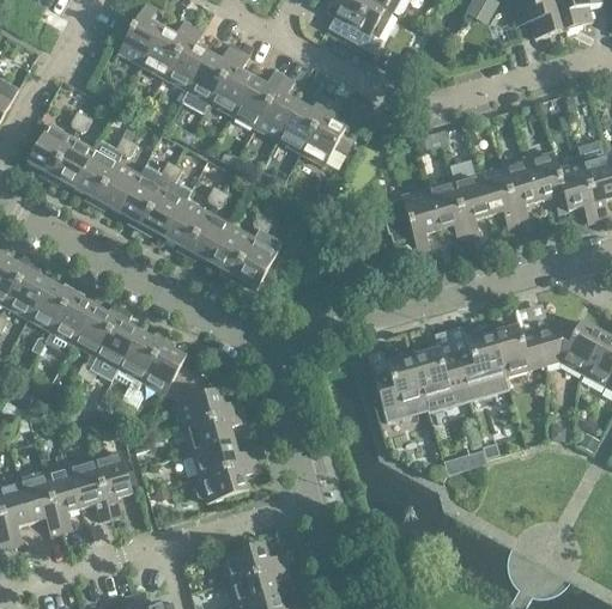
[(119,53),(143,66),(164,29),(151,22),(159,6),(149,0),(119,53)]
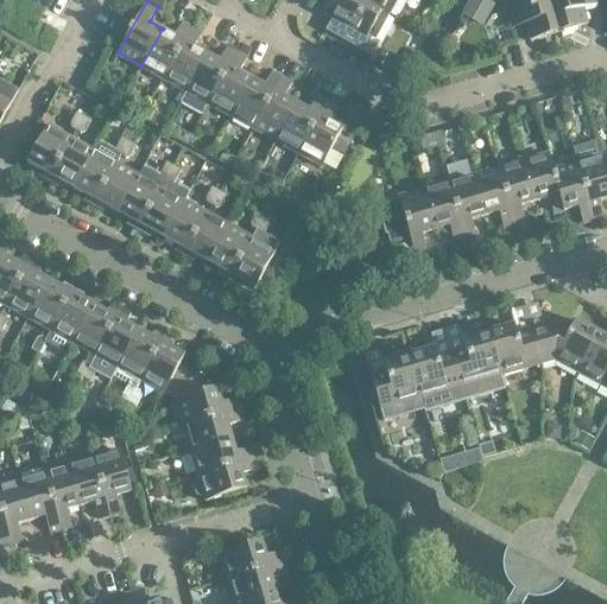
[(330,0),(324,11),(333,17),(327,29),(372,53),(380,40),(375,38),(390,14),(364,0),(330,0)]
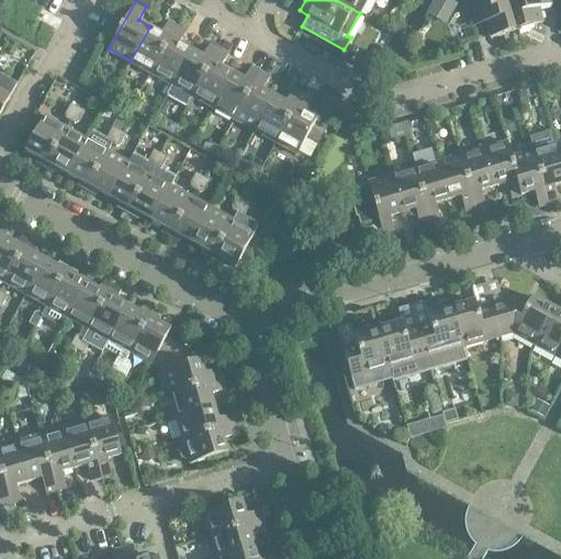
[(336,0),(360,13),(367,0),(336,0)]
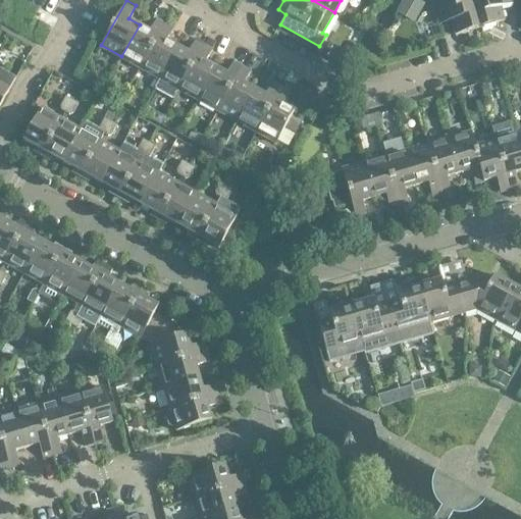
[(400,0),(395,10),(413,21),(424,2),(420,0),(400,0)]
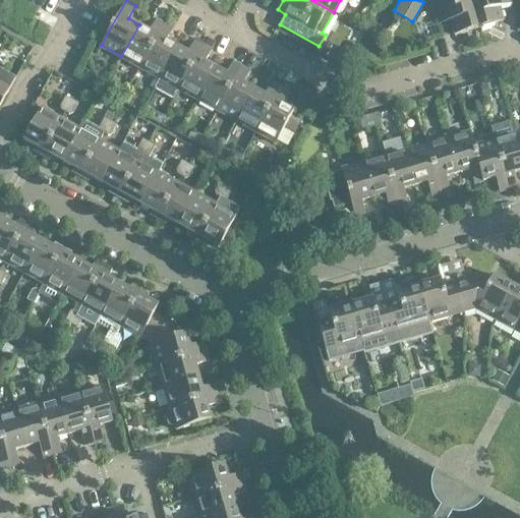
[(432,0),(440,22),(451,19),(455,34),(479,26),(471,0),(432,0)]
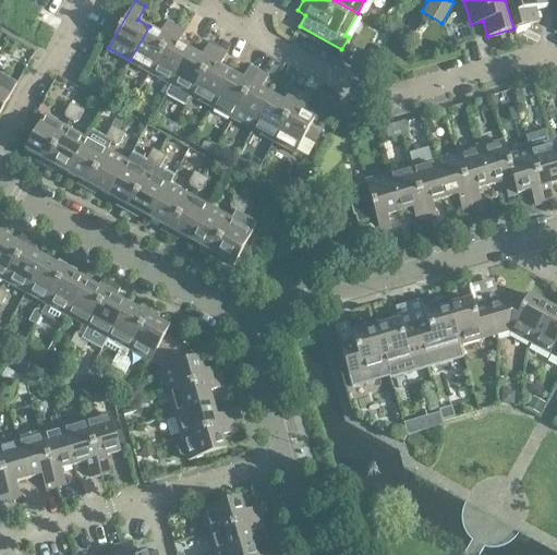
[(505,0),(513,28),(540,21),(535,5),(547,1),(547,0),(505,0)]
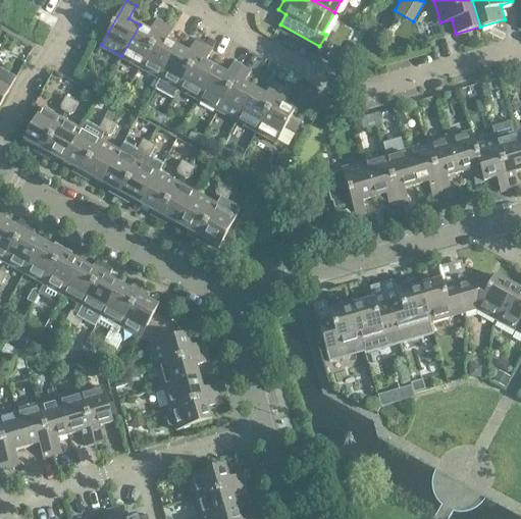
[(140,24),(121,56),(141,67),(165,21),(157,17),(150,31),(140,24)]
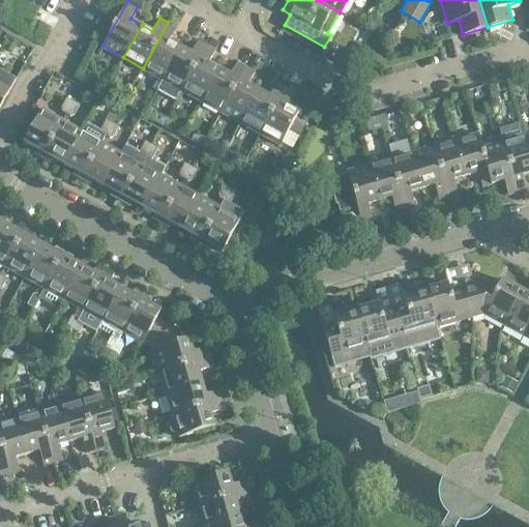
[(168,22),(143,68),(163,79),(180,47),(170,40),(177,27),(168,22)]
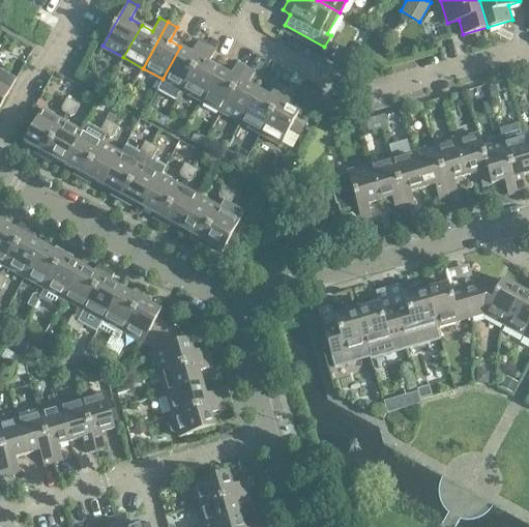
[(192,53),(180,47),(163,79),(156,89),(177,99),(182,90),(207,44),(199,39),(192,53)]
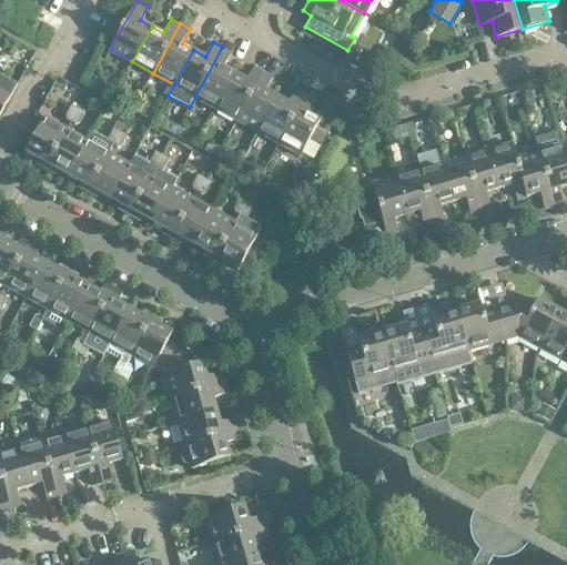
[(232,52),(222,47),(195,97),(216,108),(235,72),(224,67),(232,52)]
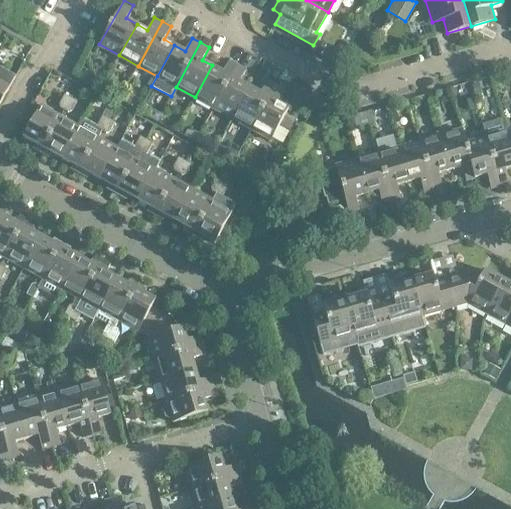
[(212,65),(195,97),(213,108),(238,63),(230,58),(223,71),(212,65)]
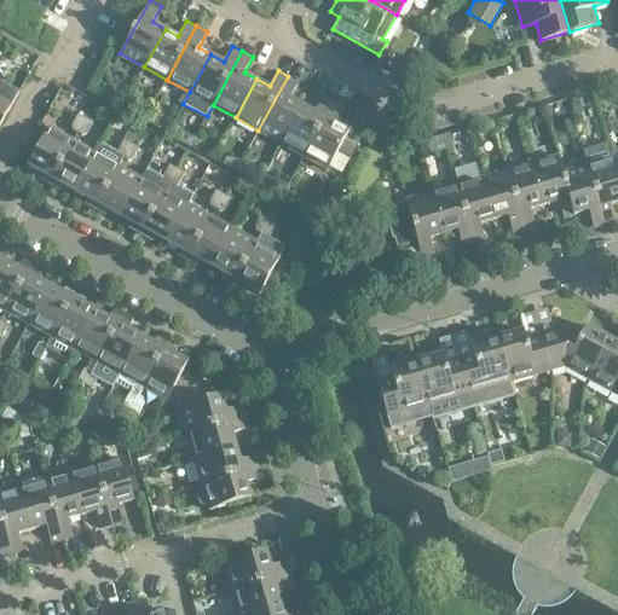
[(288,76),(258,131),(281,143),(302,104),(289,97),(298,82),(288,76)]
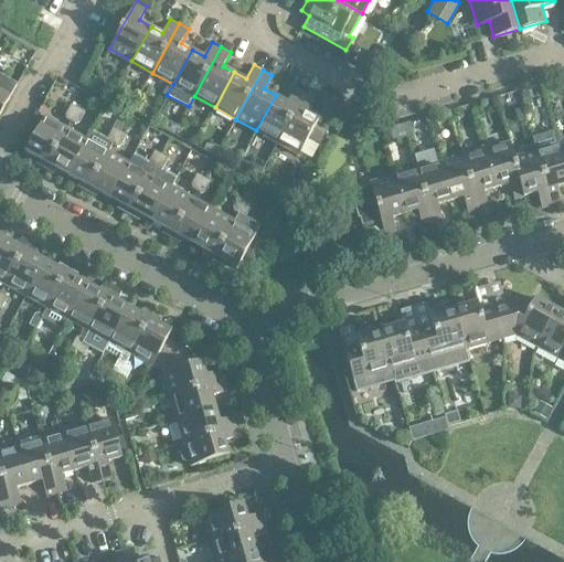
[(0,112),(17,83),(0,74),(0,112)]
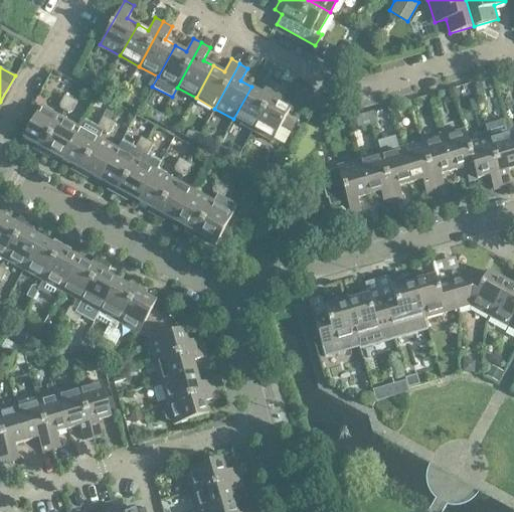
[(251,87),(233,119),(252,130),(278,84),(269,79),(262,93),(251,87)]
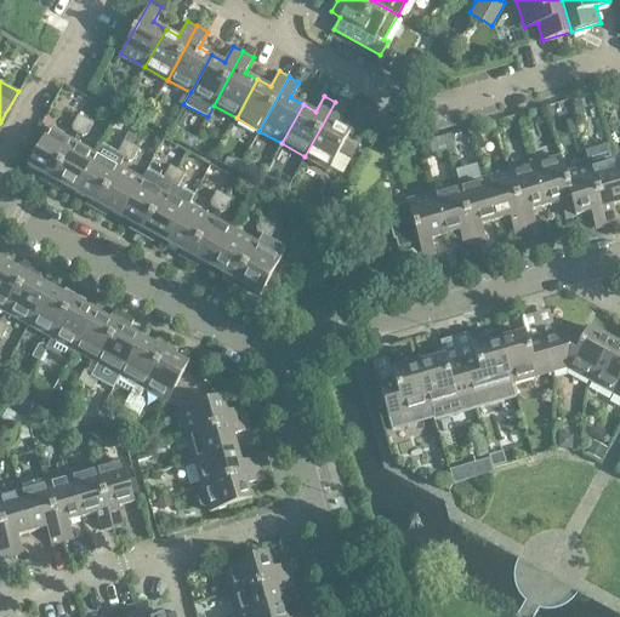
[(335,102),(305,156),(329,169),(350,131),(336,123),(345,108),(335,102)]
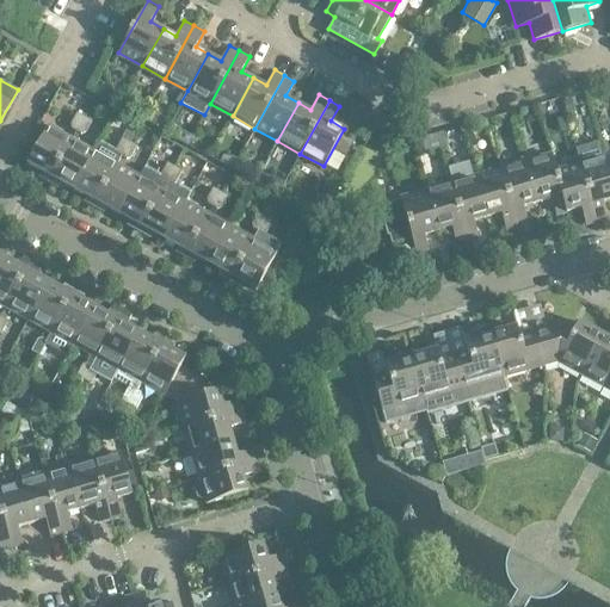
[(74,130),(82,115),(75,111),(69,123),(71,128),(74,130)]
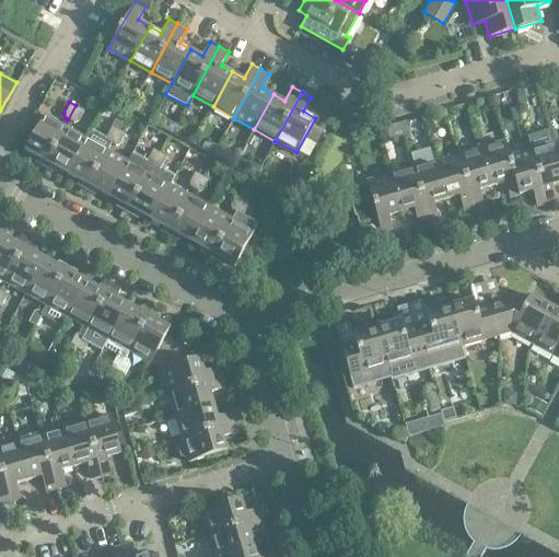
[(68,119),(72,122),(77,119),(82,109),(76,105),(68,119)]
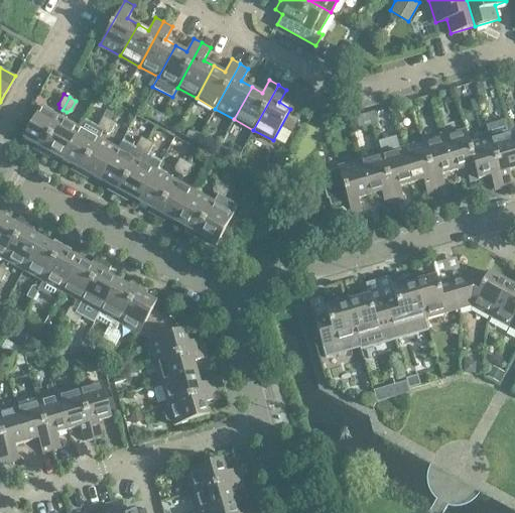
[(33,147),(41,152),(61,116),(41,105),(24,137),(35,143),(33,147)]
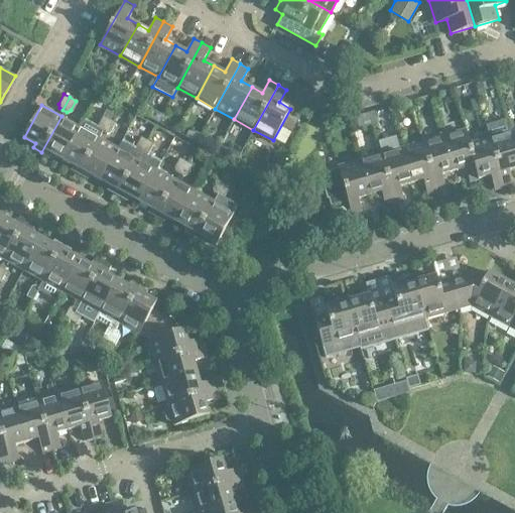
[(161,113),(153,108),(148,116),(156,120),(161,113)]
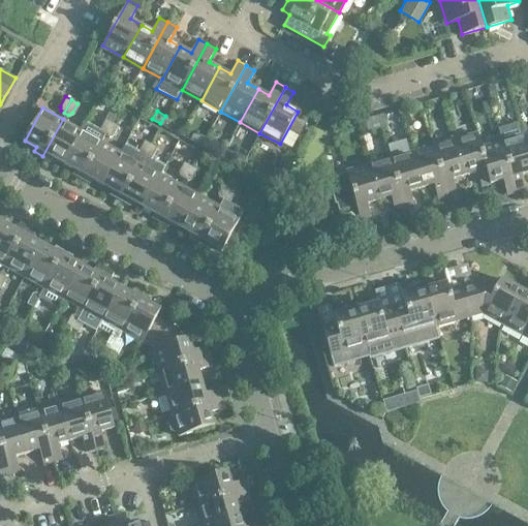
[(384,113),(378,115),(381,125),(387,123),(384,113)]
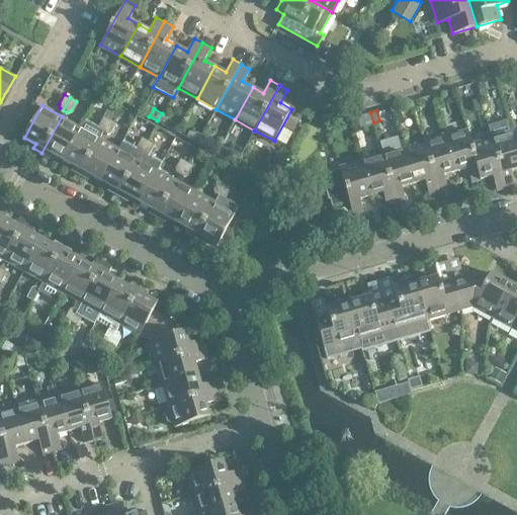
[(370,112),(358,115),(361,126),(373,122),(370,112)]
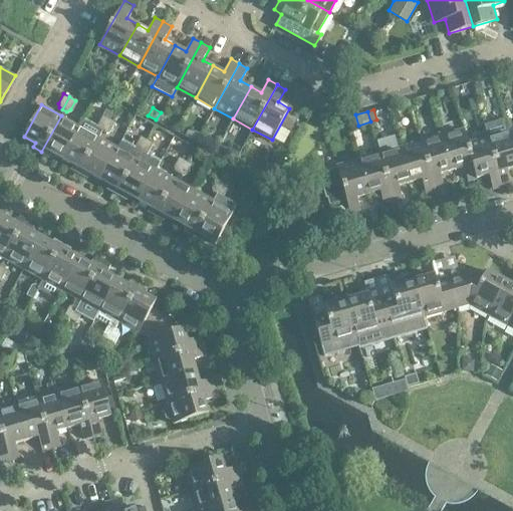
[(80,125),(62,158),(73,164),(70,169),(78,173),(99,137),(97,136),(107,117),(101,114),(95,126),(81,119),(78,124),(80,125)]
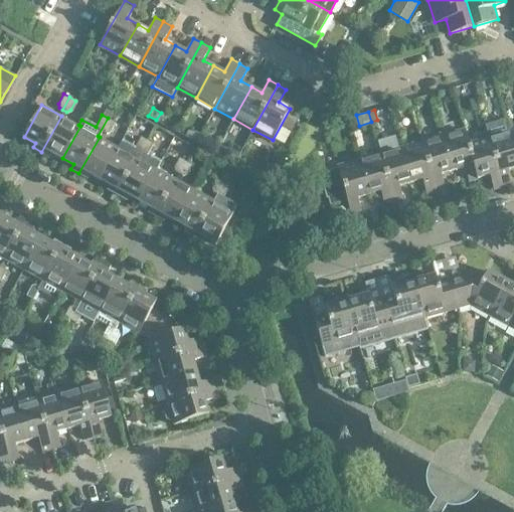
[(61,116),(41,152),(49,157),(52,152),(62,158),(80,126),(78,125),(61,116)]
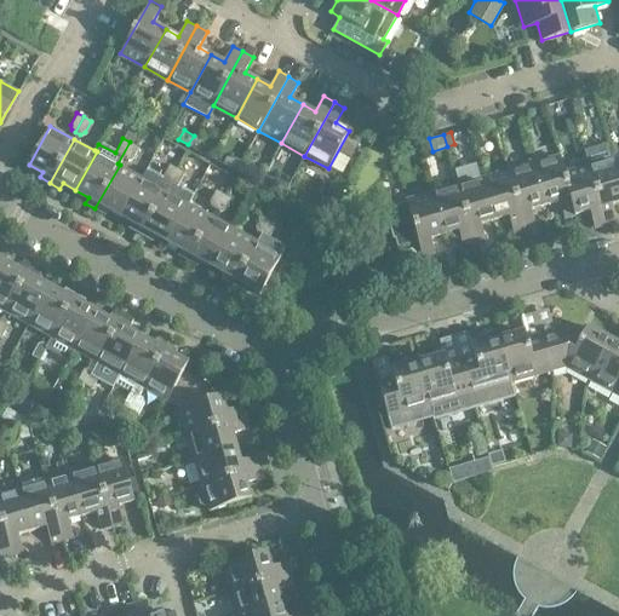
[(137,145),(130,142),(121,157),(126,160),(131,159),(137,145)]
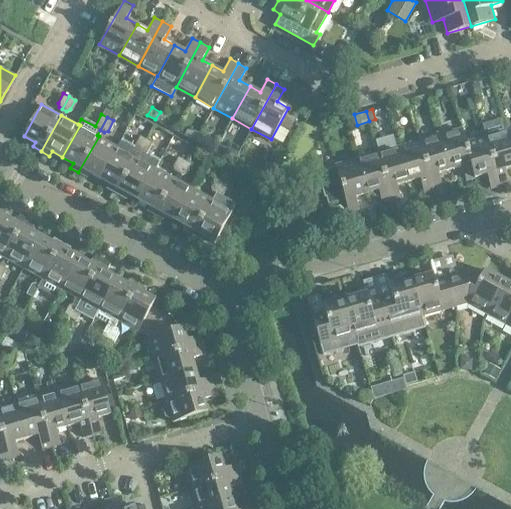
[(503,117),(483,123),(486,135),(500,184),(510,181),(506,167),(510,165),(510,143),(507,129),(503,117)]
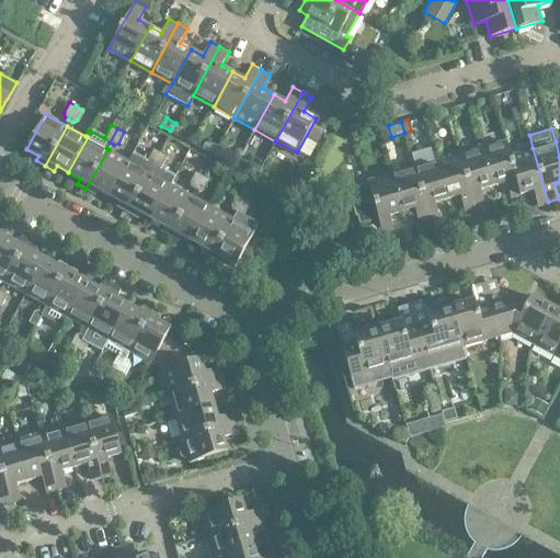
[(511,196),(523,193),(511,155),(506,139),(483,147),(493,184),(506,181),(511,196)]
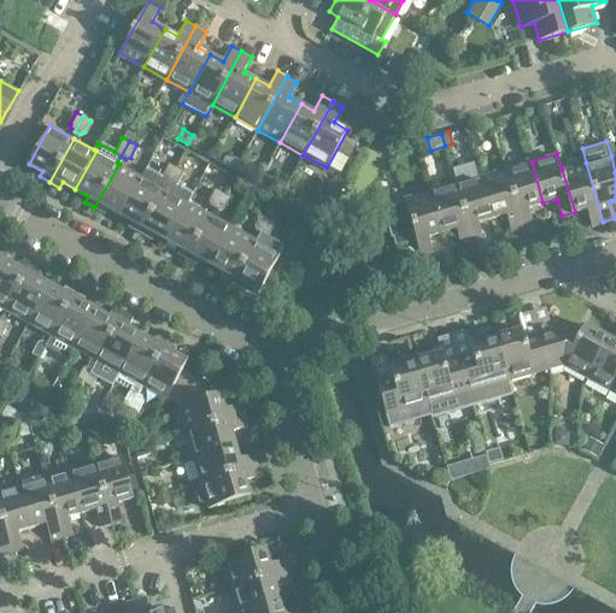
[(240,158),(223,154),(220,161),(234,169),(240,158)]
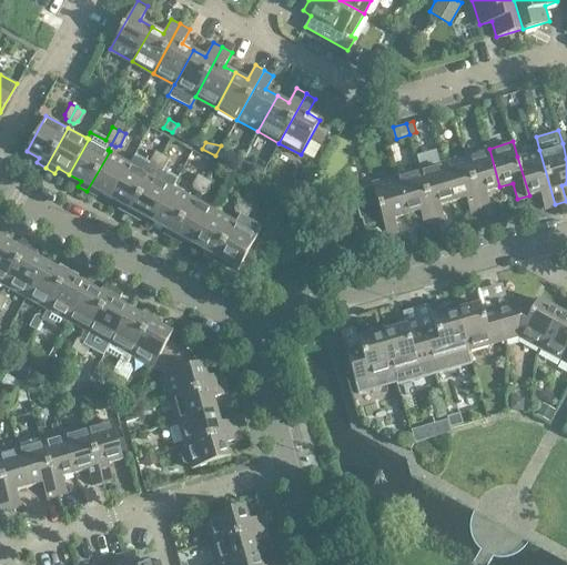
[(489,149),(466,155),(482,209),(492,207),(487,191),(499,187),(489,149)]
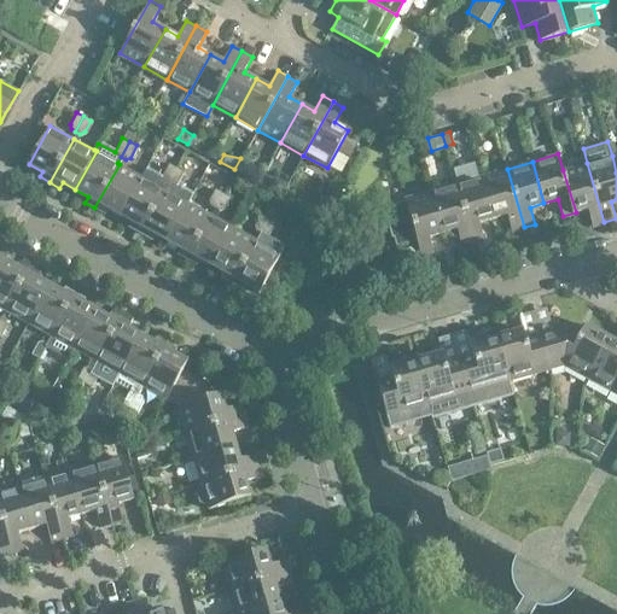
[(143,176),(121,215),(134,222),(131,227),(141,233),(176,168),(168,163),(162,175),(147,167),(143,176)]
